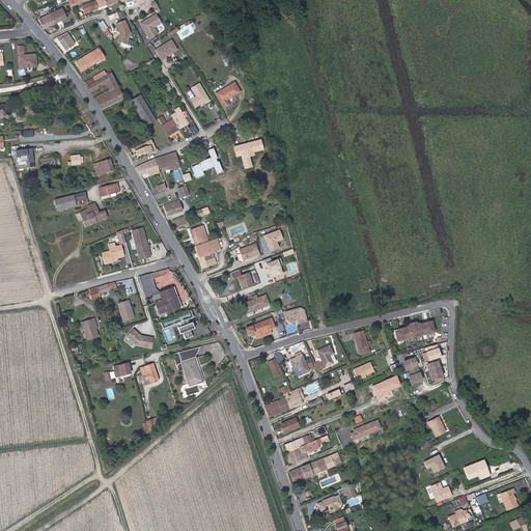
[(91,10),(98,8),(95,1),(88,3),(91,10)]
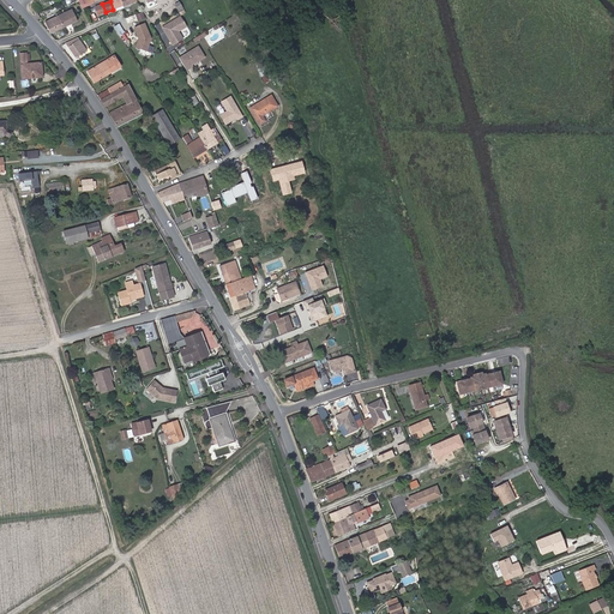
[(97,16),(106,12),(102,4),(95,7),(97,16)]
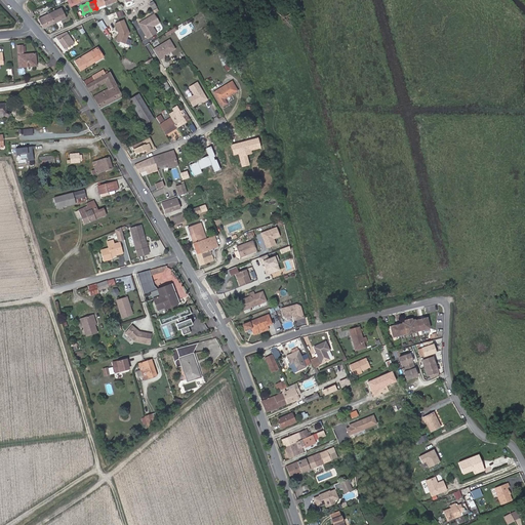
[(54,24),(66,17),(62,8),(49,13),(54,24)]
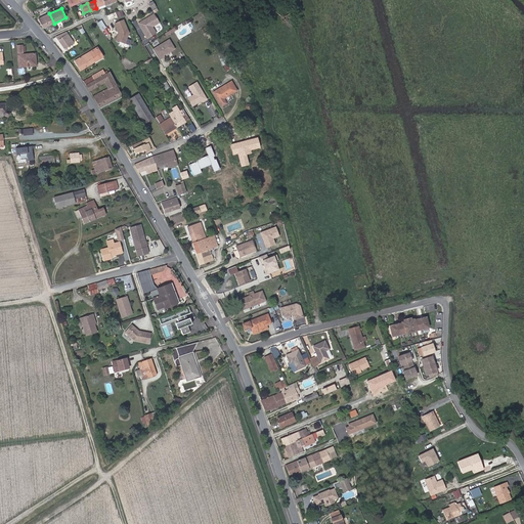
[(39,18),(43,29),(54,24),(49,13),(39,18)]
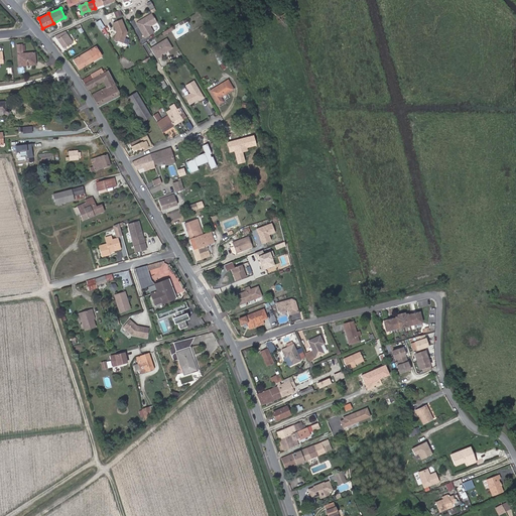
[(149,26),(156,22),(151,14),(136,22),(145,37),(153,32),(149,26)]
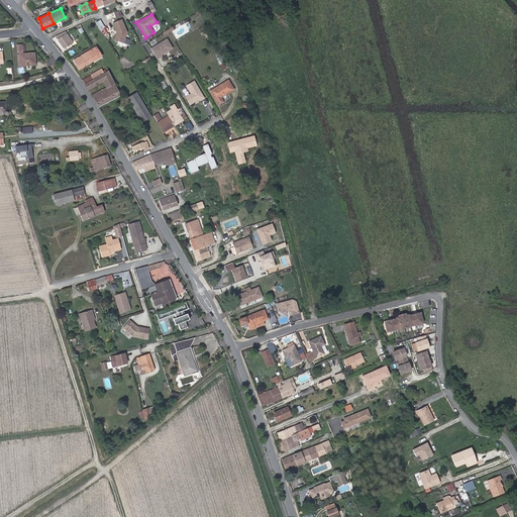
[(123,18),(113,22),(116,29),(117,29),(118,30),(117,32),(115,37),(123,41),(128,31),(123,18)]
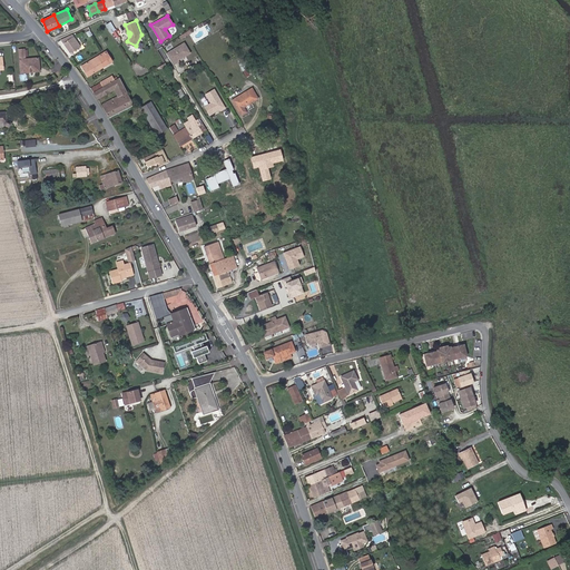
[(115,30),(110,22),(106,25),(110,32),(115,30)]
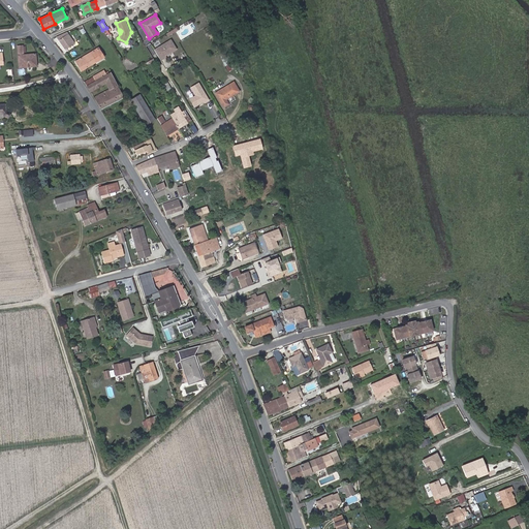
[(177,27),(166,33),(168,36),(179,30),(177,27)]
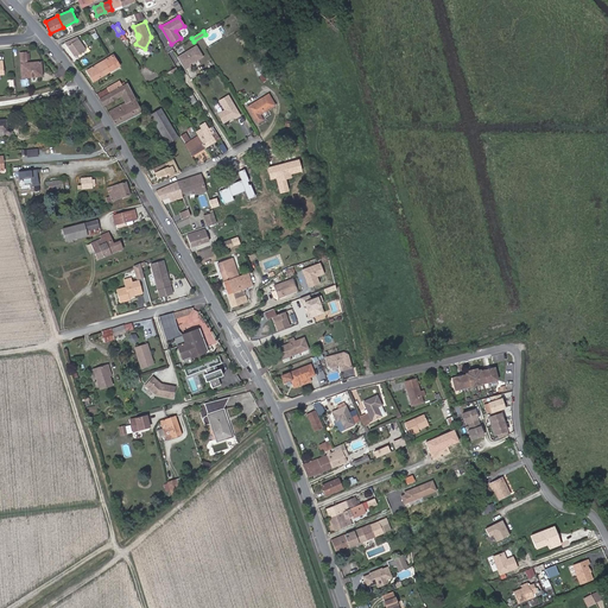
[(86,50),(77,39),(68,46),(76,57),(86,50)]
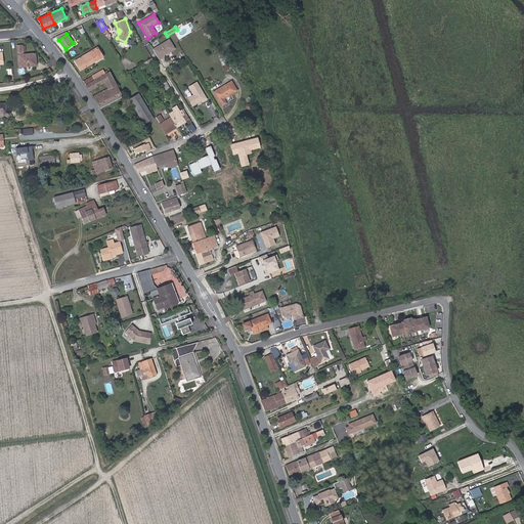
[(175,48),(169,39),(153,49),(159,58),(159,59),(163,57),(162,56),(175,48)]
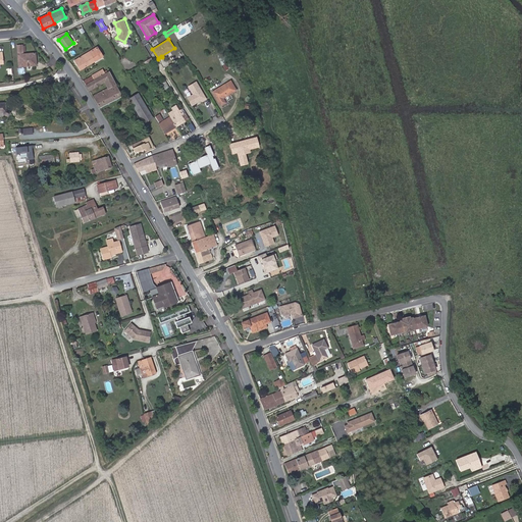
[(18,67),(33,66),(33,62),(36,61),(36,53),(25,54),(23,54),(22,46),(22,45),(16,45),(18,67)]
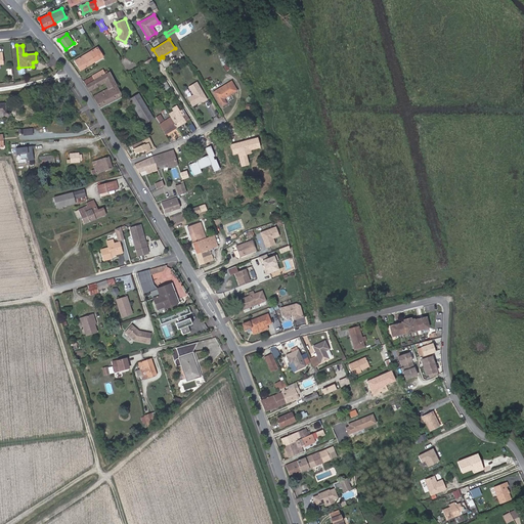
[(75,60),(78,66),(80,64),(83,69),(100,58),(95,49),(85,55),(75,60)]
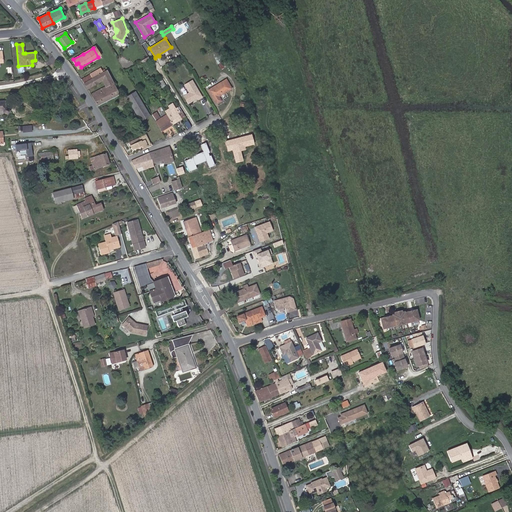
[(84,83),(106,71),(105,69),(102,70),(101,68),(90,74),(91,75),(82,79),(84,83)]
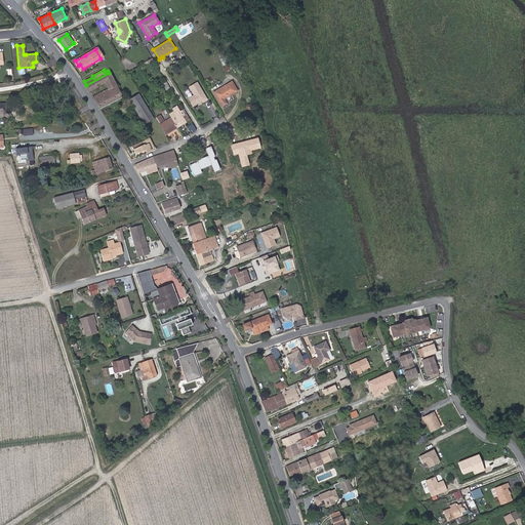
[(109,73),(86,85),(89,91),(105,83),(109,89),(93,97),(101,109),(123,97),(110,72),(109,73)]
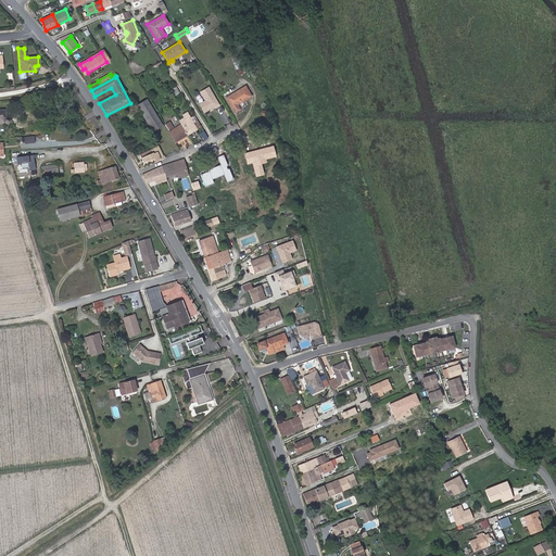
[(252,96),(245,86),(226,98),(236,113),(241,110),(238,104),(252,96)]
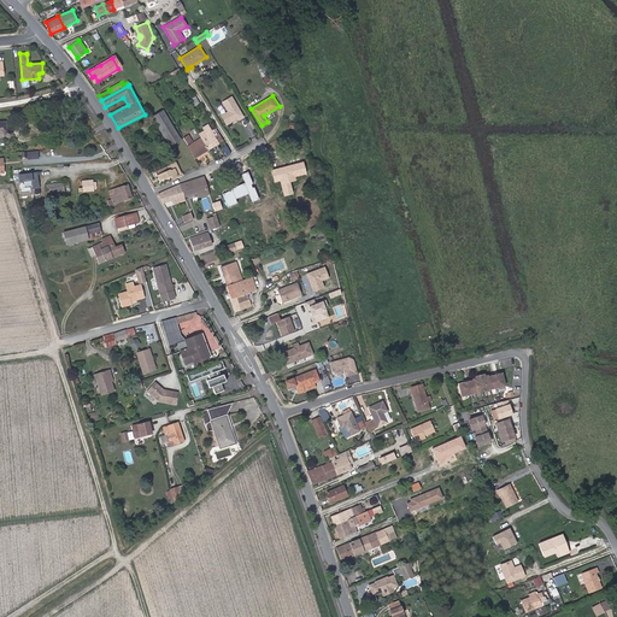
[(222,103),(228,112),(222,116),(227,125),(233,122),(233,119),(235,119),(238,118),(239,119),(244,117),(231,97),(222,103)]
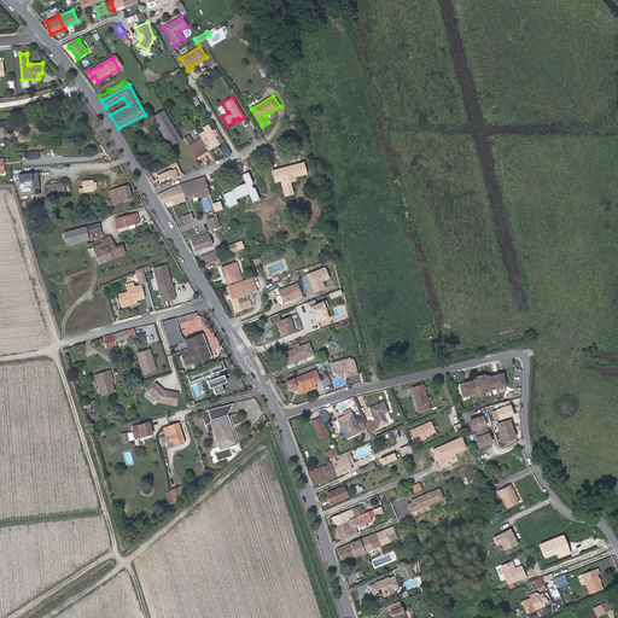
[(152,117),(170,146),(181,140),(163,111),(152,117)]
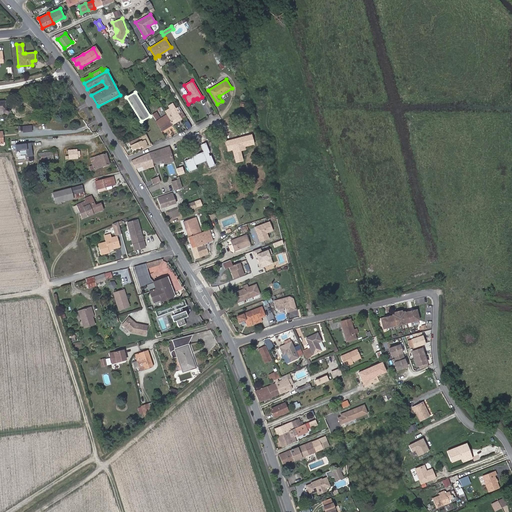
[(0,110),(3,110),(3,112),(4,113),(5,114),(6,114),(7,114),(8,114),(8,113),(9,113),(9,112),(10,111),(10,110),(9,108),(8,107),(6,107),(5,101),(0,101),(0,110)]
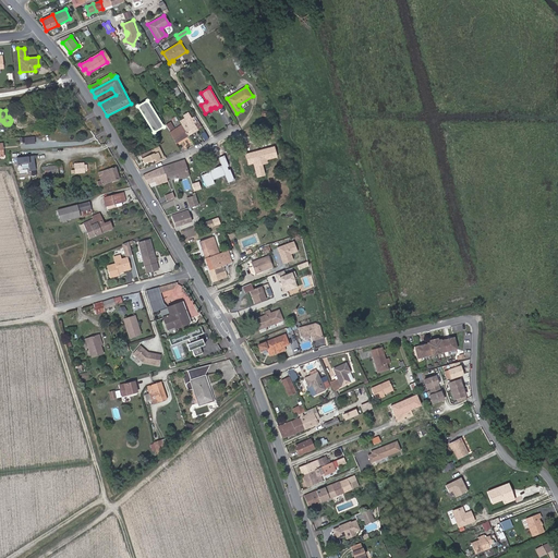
[(202,128),(197,121),(196,121),(194,118),(187,121),(185,119),(180,122),(182,125),(189,135),(202,128)]
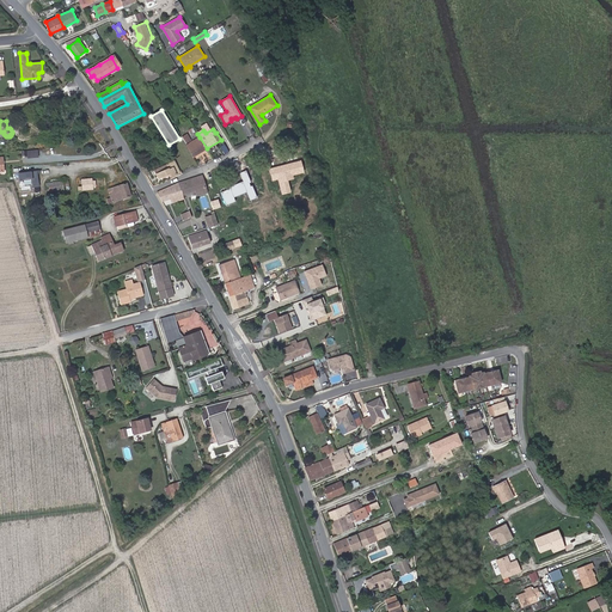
[(207,148),(200,138),(187,145),(194,157),(207,148)]
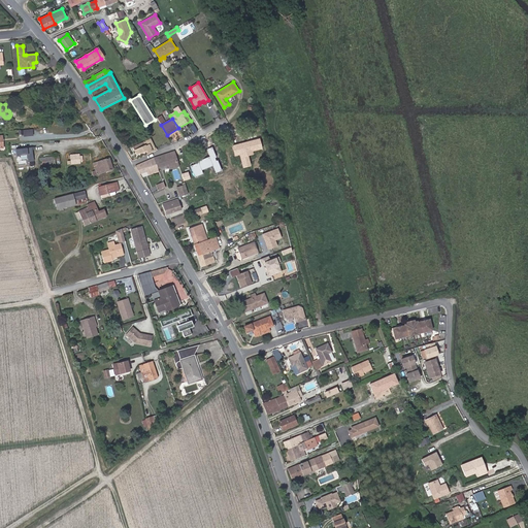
[(155,149),(151,140),(134,147),(136,154),(146,149),(149,152),(155,149)]
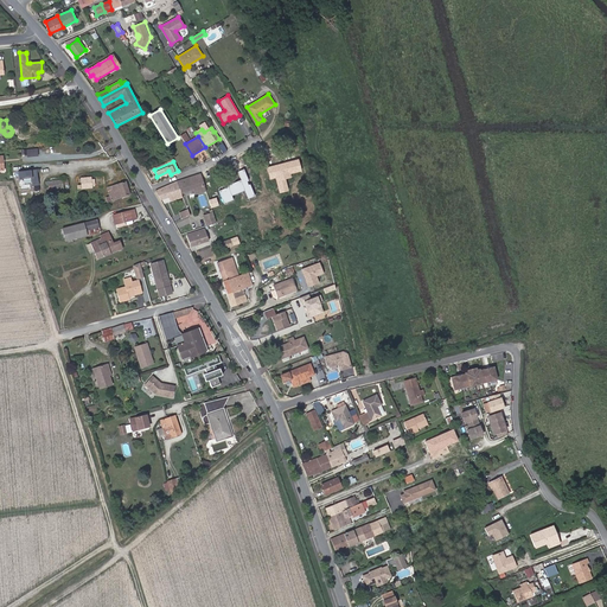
[(40,190),(38,168),(18,171),(20,187),(30,187),(30,190),(40,190)]
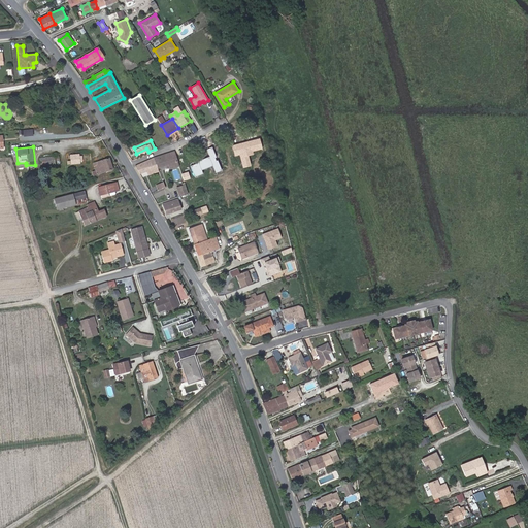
[(178,161),(174,152),(154,158),(158,168),(178,161)]
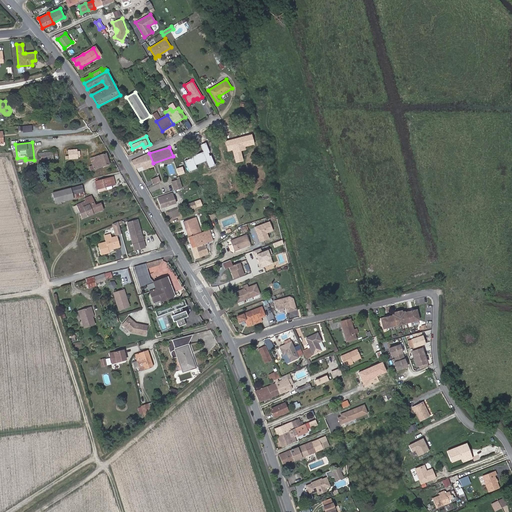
[(67,151),(67,152),(69,152),(69,156),(66,156),(66,159),(88,157),(88,148),(69,150),(69,151),(67,151)]
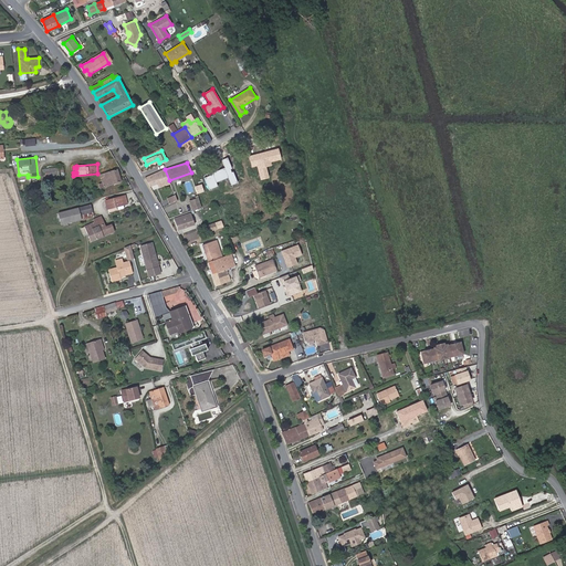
[(121,180),(117,169),(100,175),(103,182),(100,185),(101,188),(121,180)]
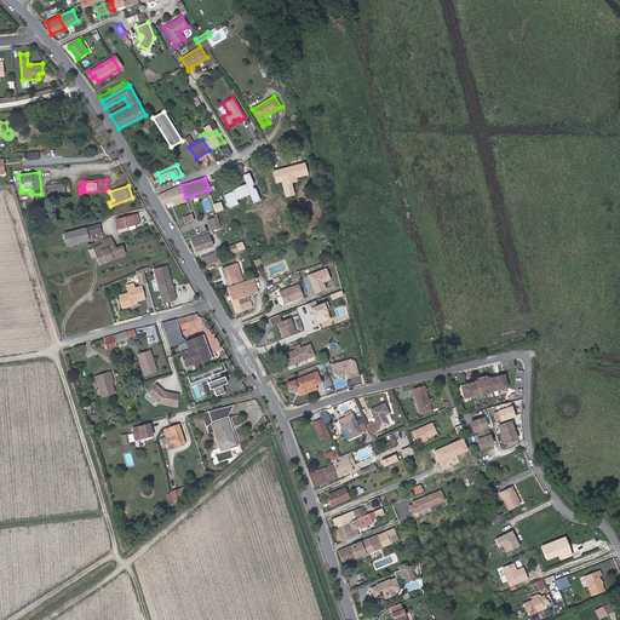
[(173,201),(174,205),(187,201),(185,197),(181,185),(160,195),(164,204),(173,201)]
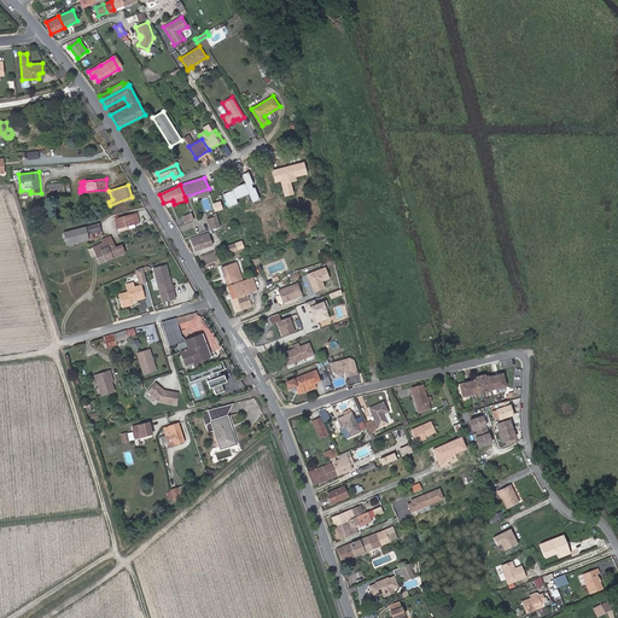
[(139,222),(136,214),(115,219),(118,227),(128,225),(129,228),(135,226),(134,223),(139,222)]
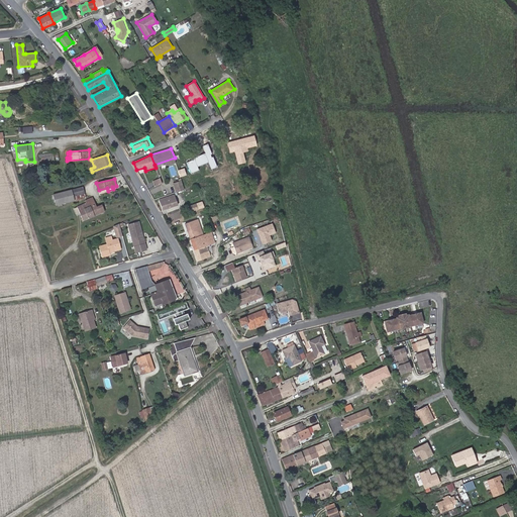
[(177,192),(184,189),(182,181),(174,184),(177,192)]
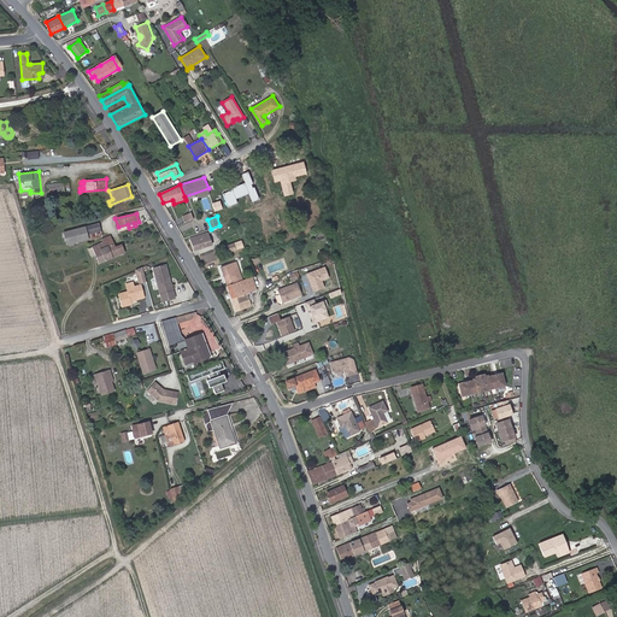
[(64,231),(68,245),(103,235),(99,223),(64,231)]
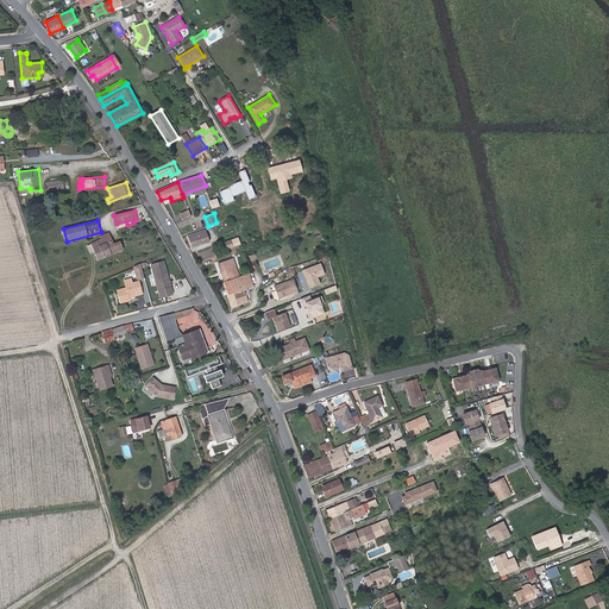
[(209,240),(206,228),(187,234),(190,246),(209,240)]
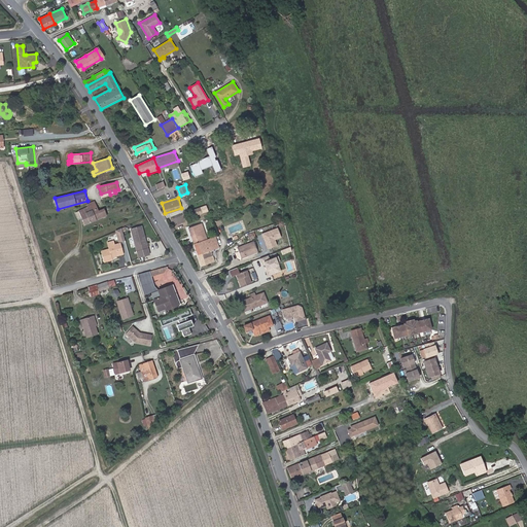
[(85,224),(107,214),(104,208),(99,211),(95,201),(86,204),(89,207),(79,211),(81,217),(85,224)]
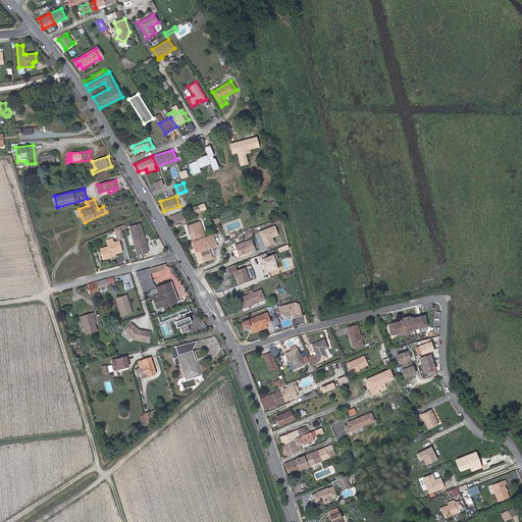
[(206,209),(204,204),(192,208),(194,213),(206,209)]
